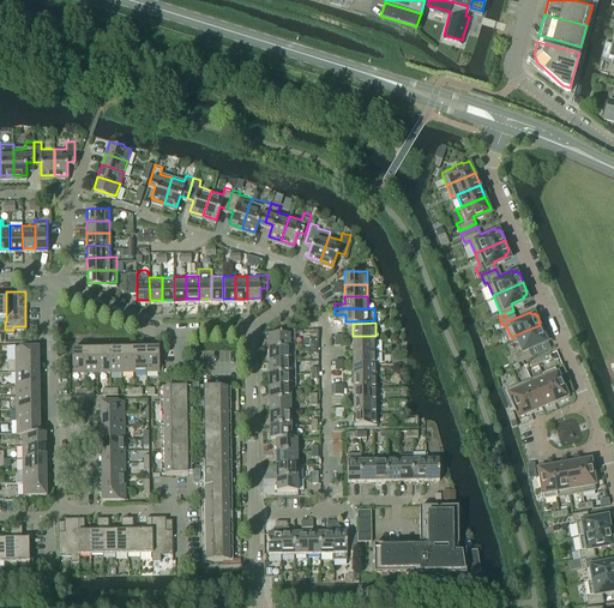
[(546,338),(540,325),(516,335),(522,348),(515,351),(517,359),(518,359),(531,353),(529,345),(546,338)]
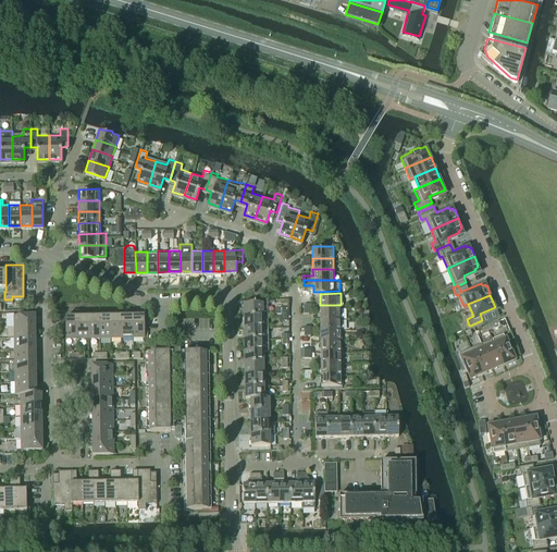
[(244,301),(244,313),(267,313),(267,296),(258,296),(258,301),(255,301),(255,299),(254,299),(254,301),(244,301)]
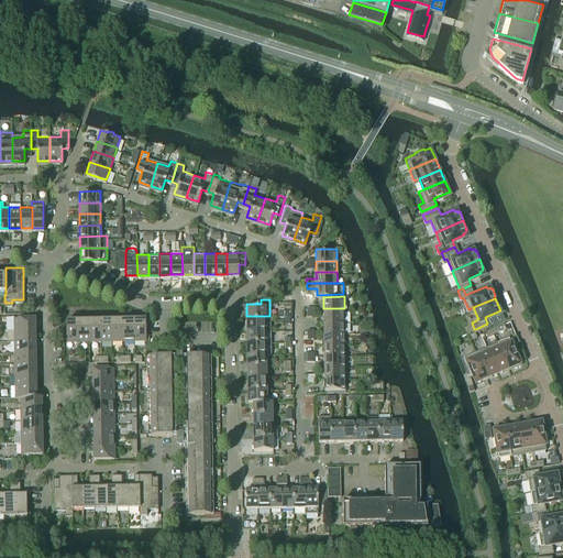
[(323,308),(323,319),(344,319),(344,308),(323,308)]
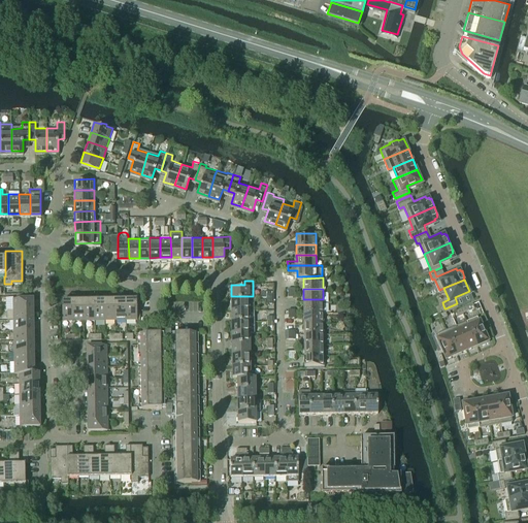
[(13,295),(13,306),(33,306),(33,295),(13,295)]
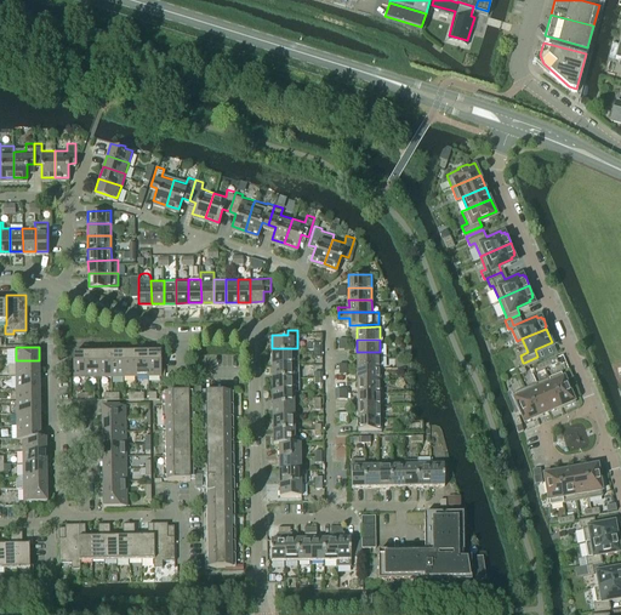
[(135,348),(123,349),(124,373),(136,373),(135,348)]
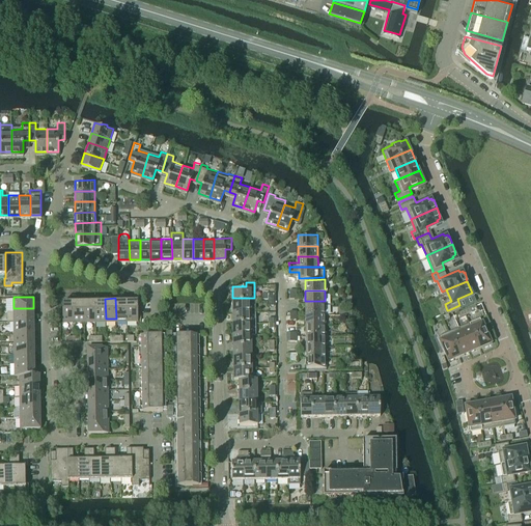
[(127,298),(115,298),(116,319),(127,319),(127,298)]
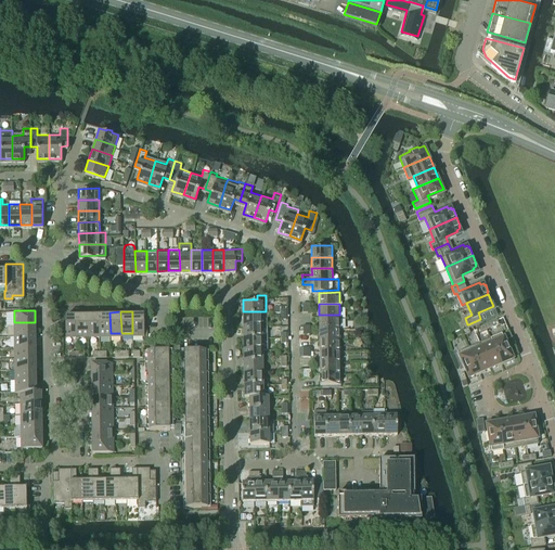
[(143,311),(132,311),(132,333),(144,333),(143,311)]
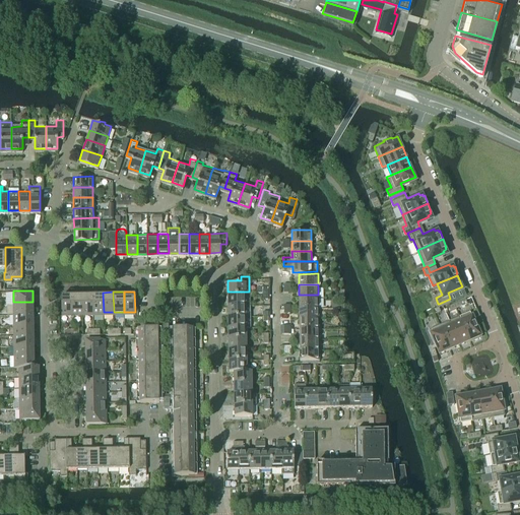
[(228,292),(228,303),(246,303),(250,303),(249,292),(228,292)]
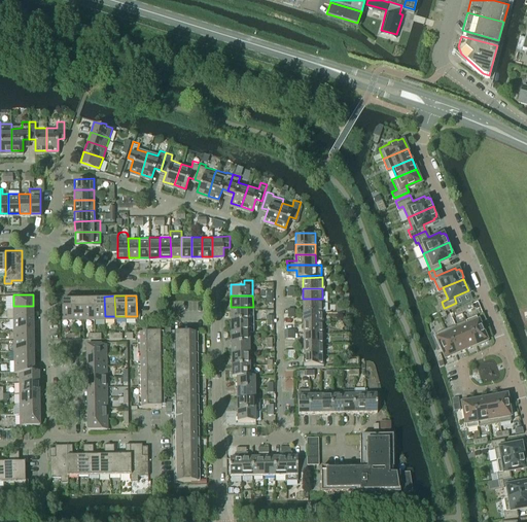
[(73,316),(73,297),(62,297),(62,317),(73,316)]
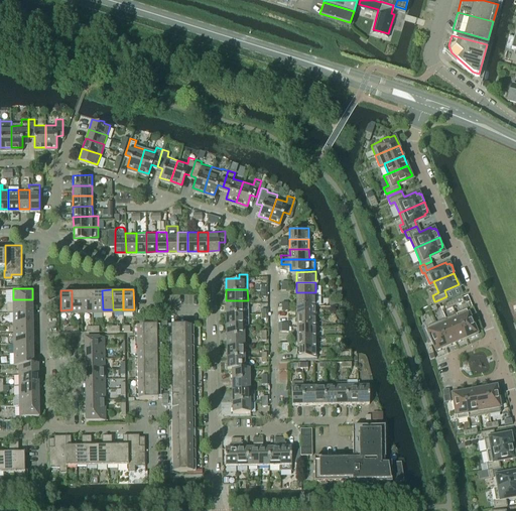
[(82,290),(72,290),(72,309),(82,309),(82,290)]
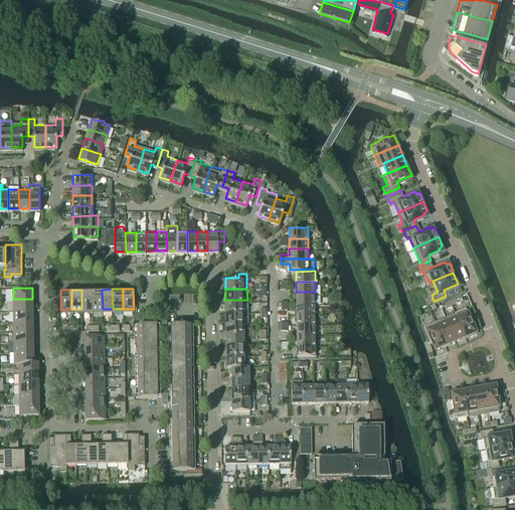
[(92,290),(81,290),(81,309),(92,309),(92,290)]
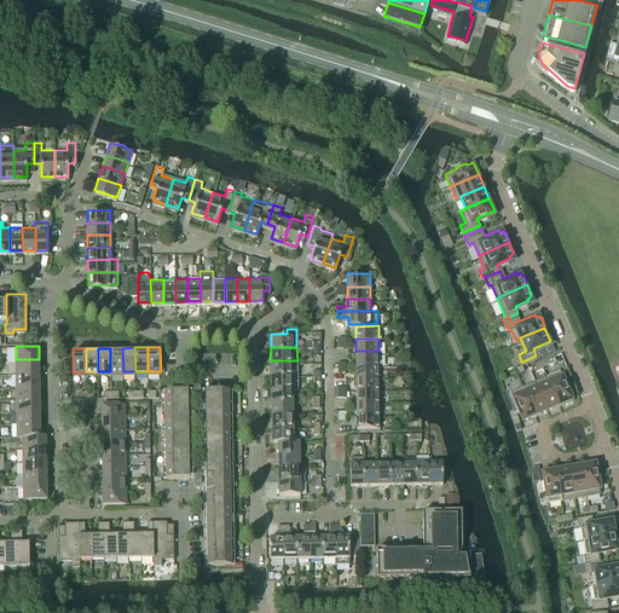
[(122,348),(110,348),(110,371),(123,371),(122,348)]
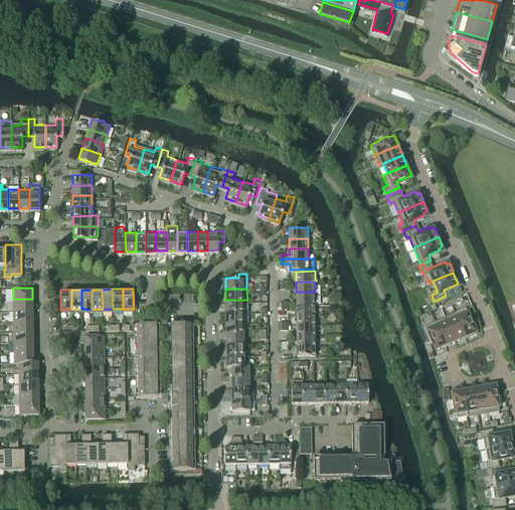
[(296,292),(296,302),(315,302),(315,292),(296,292)]
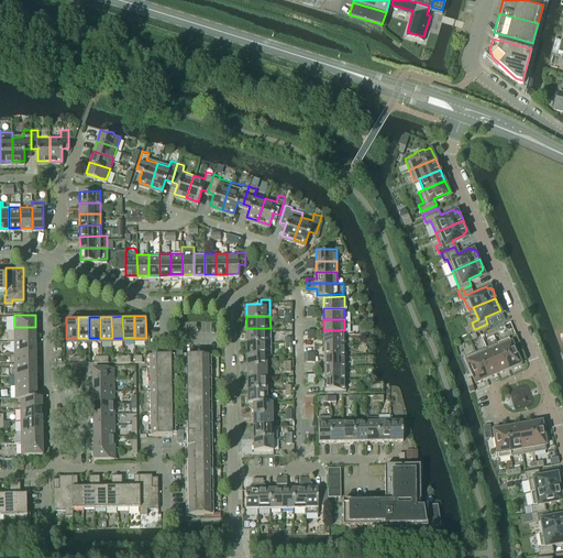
[(14,327),(14,338),(35,338),(35,327),(14,327)]
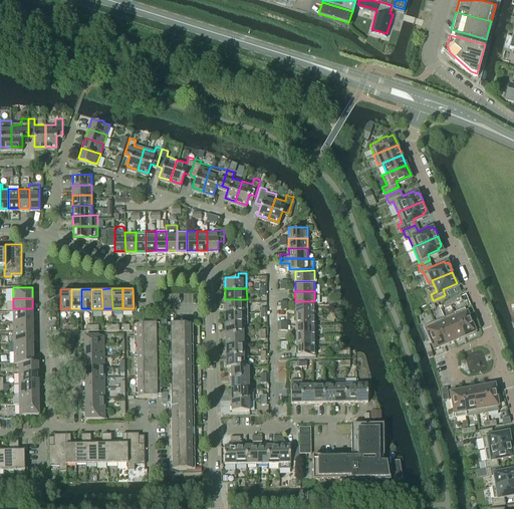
[(225,299),(225,310),(243,309),(243,299),(225,299)]
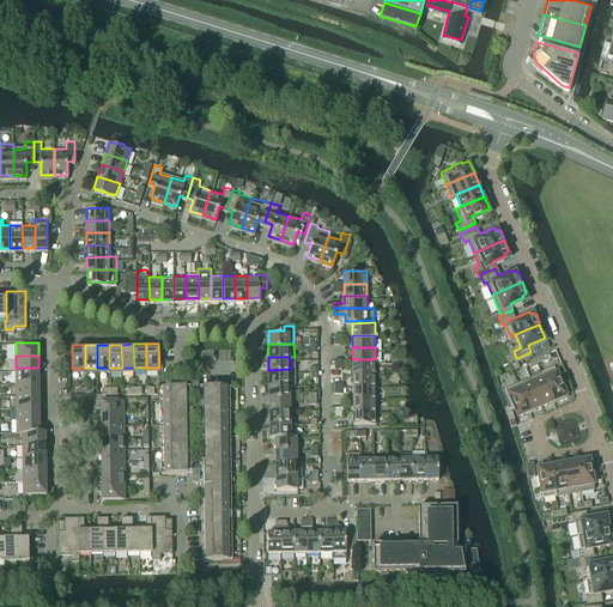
[(352,359),(352,372),(375,371),(375,359),(352,359)]
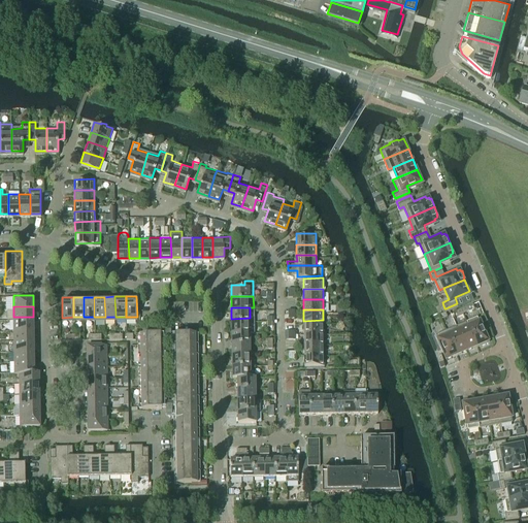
[(466,318),(476,342),(487,337),(485,332),(486,331),(483,323),(482,324),(476,314),(466,318)]
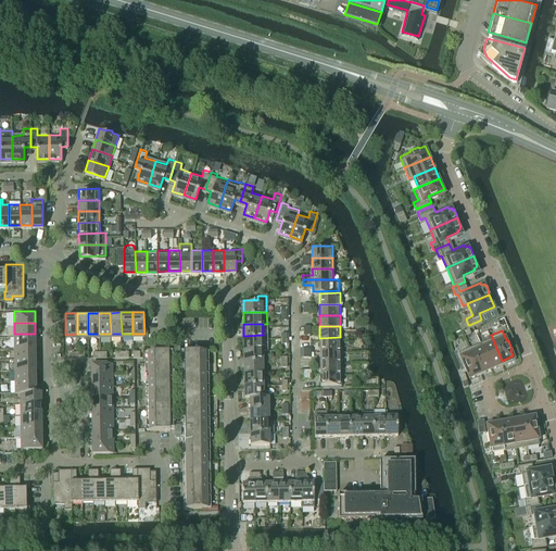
[(14,334),(14,345),(35,345),(35,334),(14,334)]
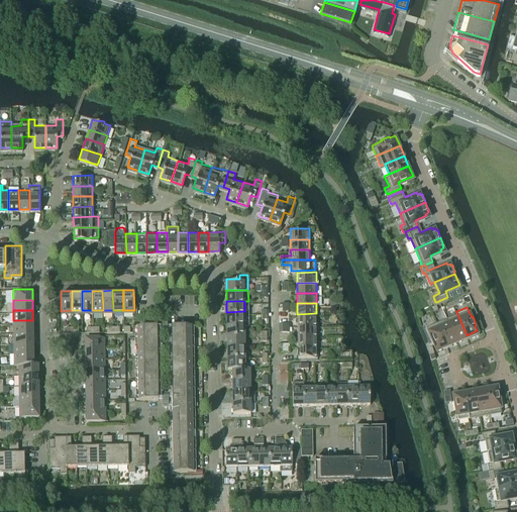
[(226,312),(226,322),(244,322),(244,311),(226,312)]
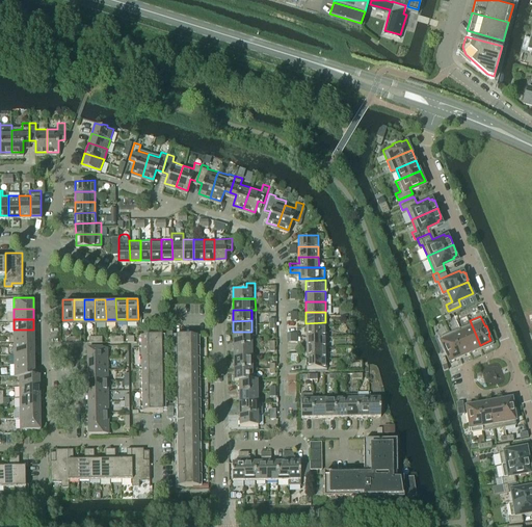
[(470,349),(480,345),(470,320),(459,324),(470,349)]
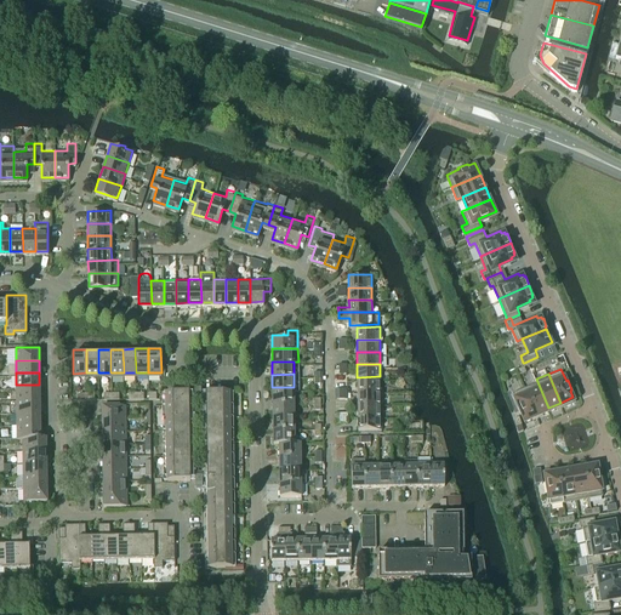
[(357,377),(357,389),(381,389),(380,376),(357,377)]
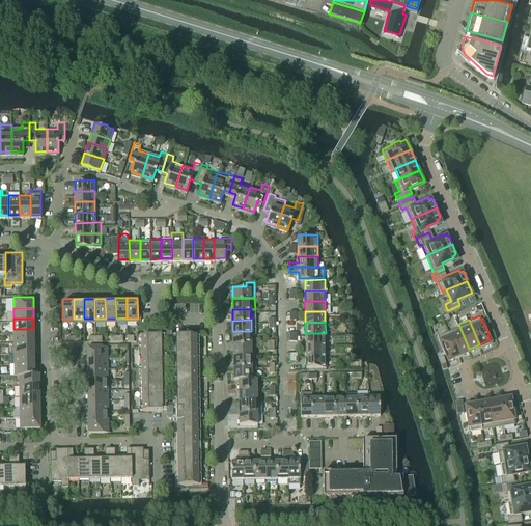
[(448,329),(458,353),(469,349),(458,324),(448,329)]
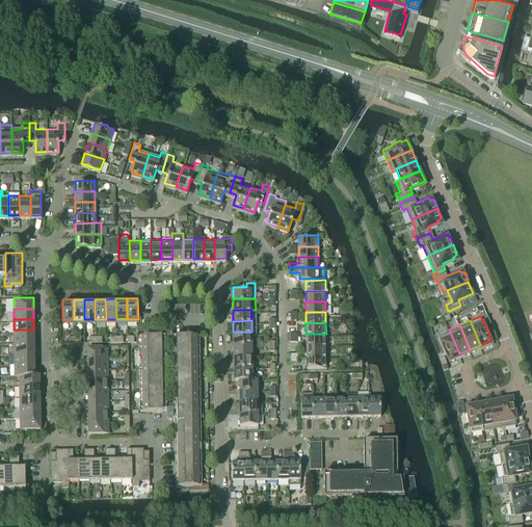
[(14,330),(14,340),(34,340),(33,330),(14,330)]
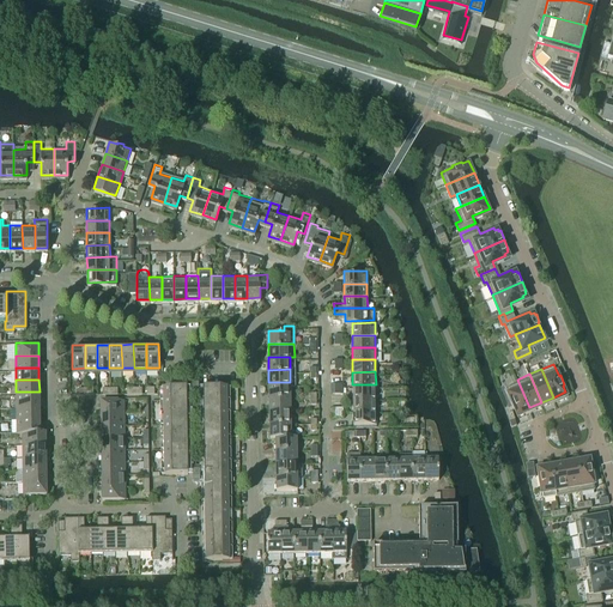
[(517,413),(529,407),(517,380),(505,384),(517,413)]
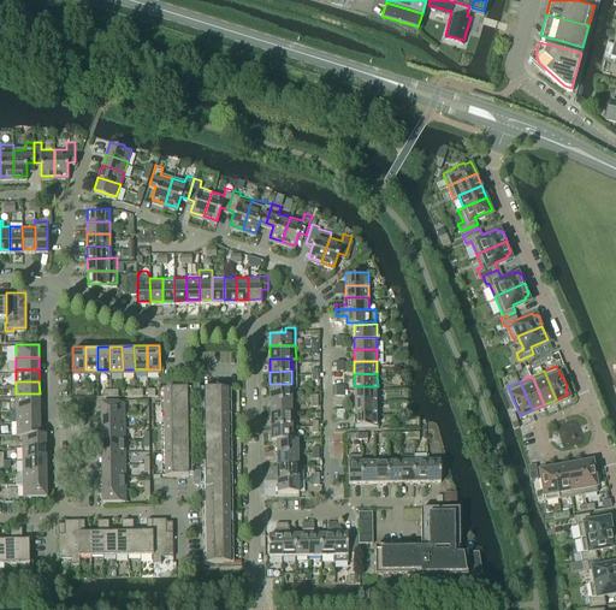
[(227,384),(203,385),(207,558),(230,558),(227,384)]
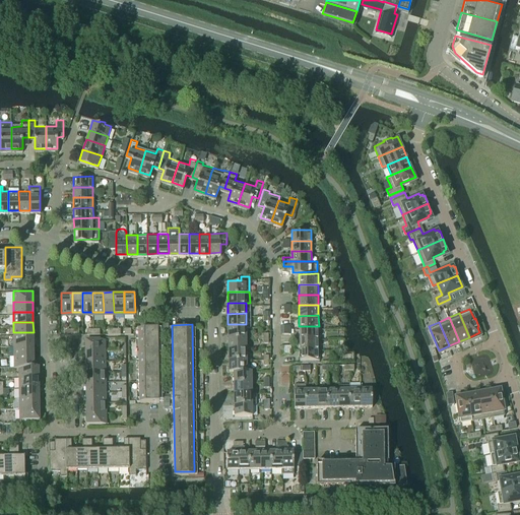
[(228,324),(228,335),(246,335),(246,324),(228,324)]
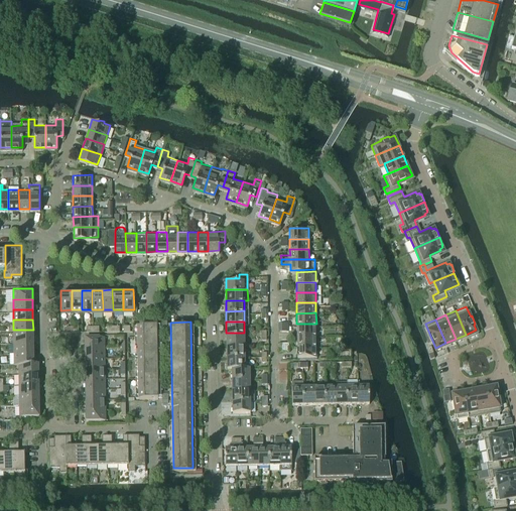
[(156,323),(137,323),(138,396),(157,396),(156,323)]
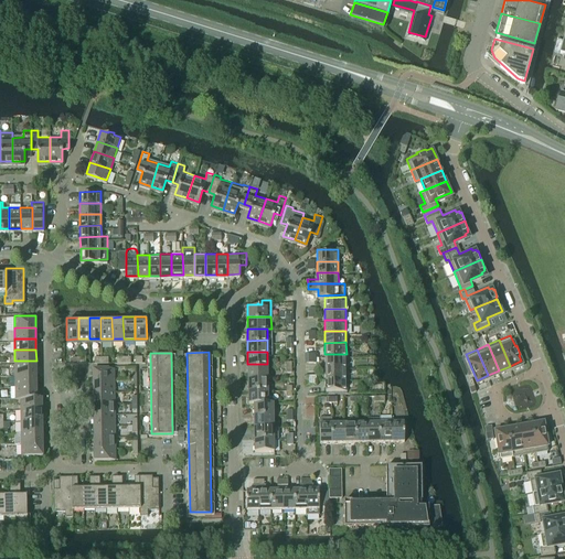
[(324,354),(326,365),(347,365),(347,354),(324,354)]
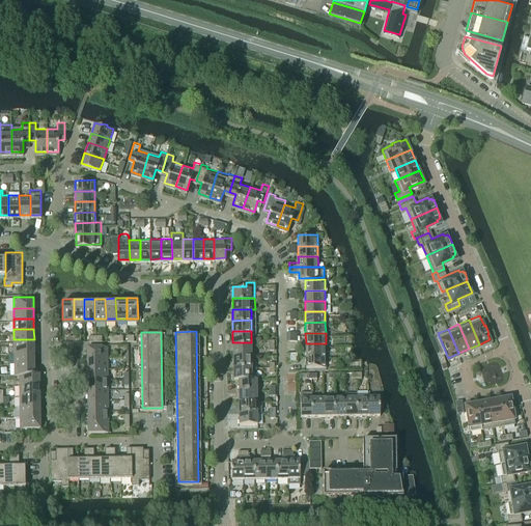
[(14,339),(14,351),(34,350),(34,339),(14,339)]
